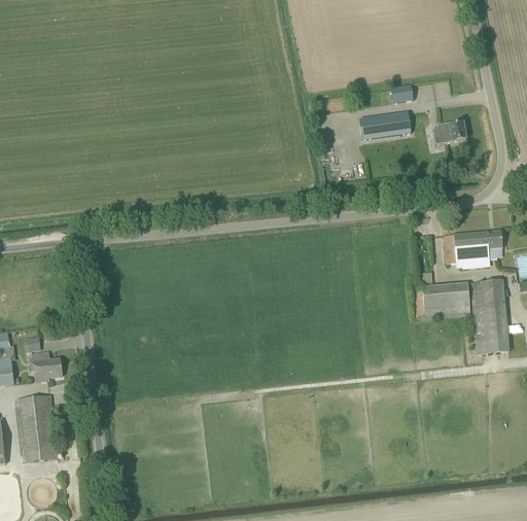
[(410,83),(391,85),(392,99),(412,96),(410,83)]
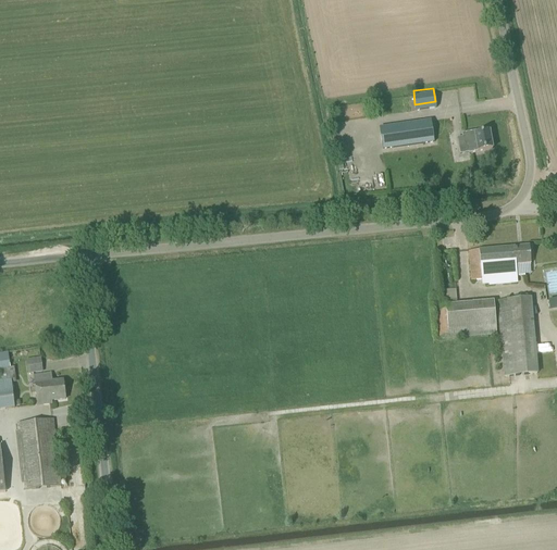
[(431,114),(380,122),(382,144),(433,136),(431,114)]
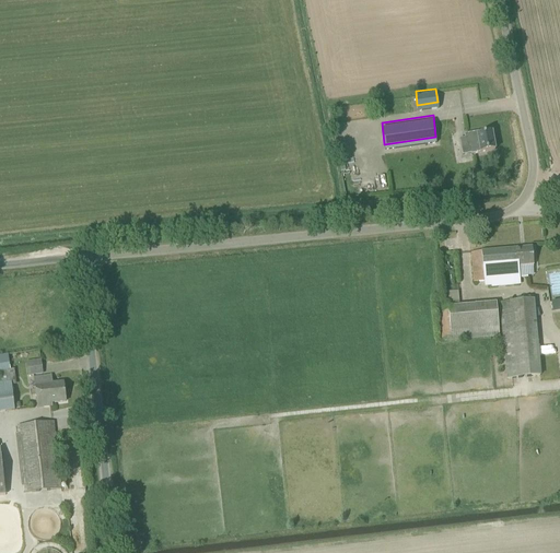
[(483,125),(464,128),(466,140),(469,140),(471,148),(480,146),(494,143),(491,127),(483,128),(483,125)]
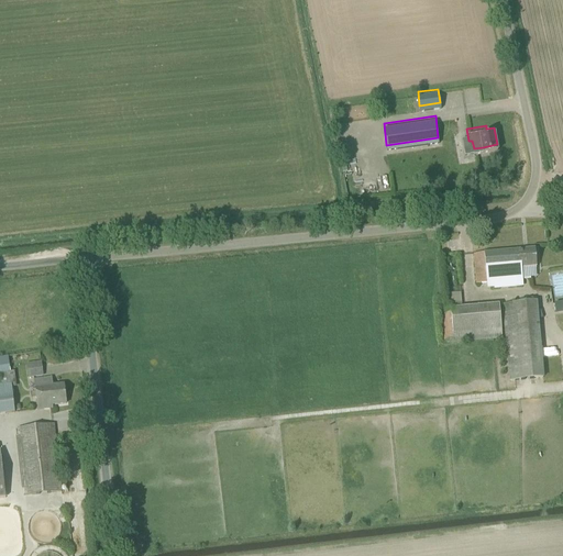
[(475,248),(476,259),(477,277),(522,273),(521,263),(537,260),(536,243),(475,248)]
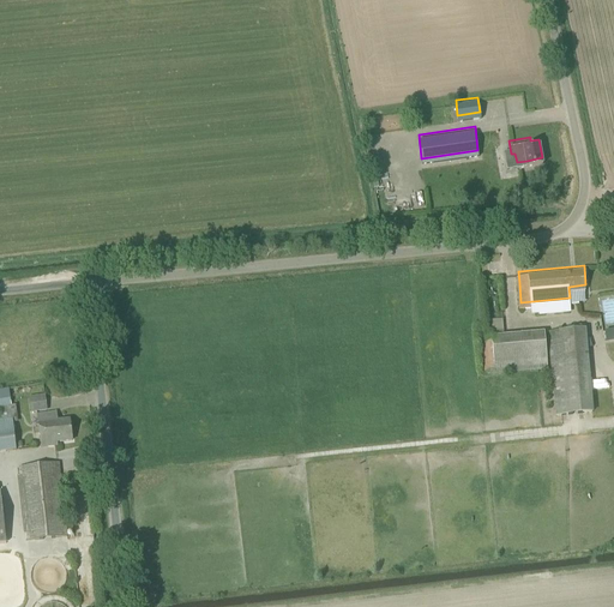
[(602,266),(587,268),(587,284),(603,284),(602,266)]
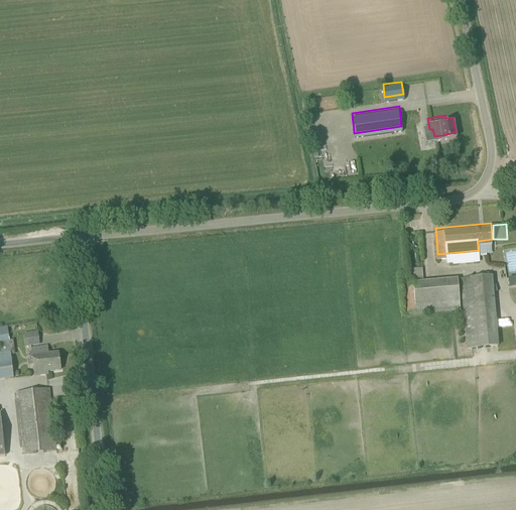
[(421,263),(412,264),(413,274),(422,273),(421,263)]
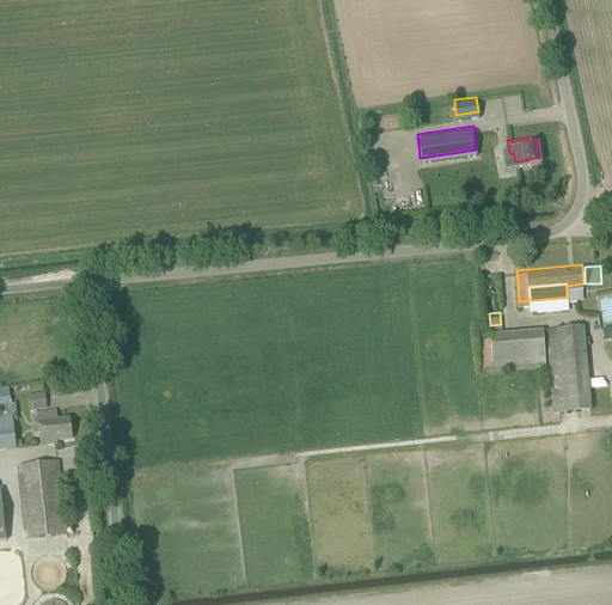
[(554,409),(560,408),(591,405),(583,322),(545,324),(554,409)]
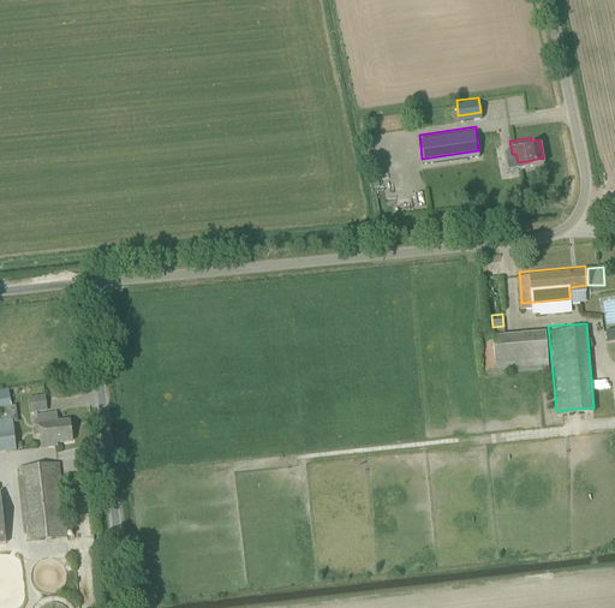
[(485,369),(548,364),(545,327),(483,332),(485,369)]
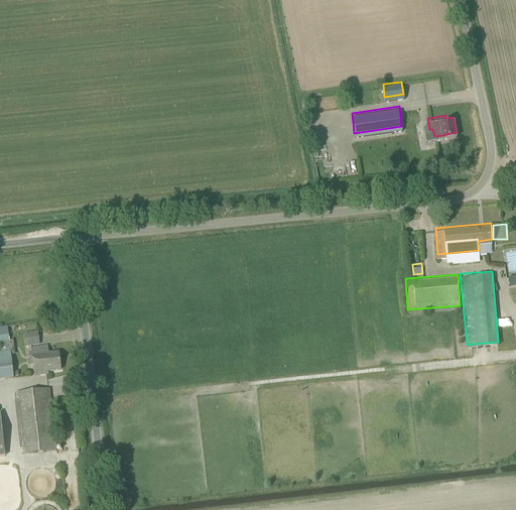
[(0,322),(0,339),(9,338),(7,322),(0,322)]
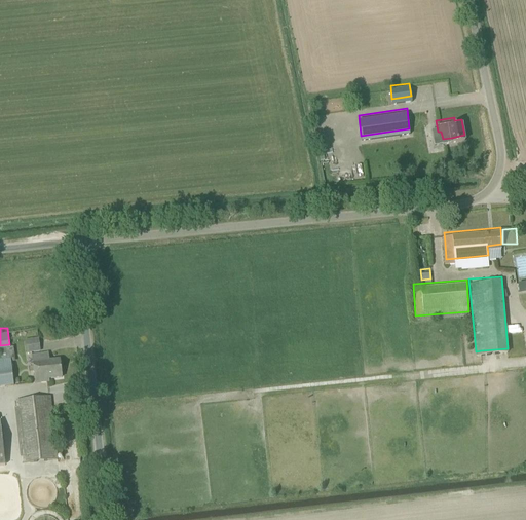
[(61,372),(59,355),(48,356),(48,348),(32,350),(35,378),(47,377),(47,374),(61,372)]
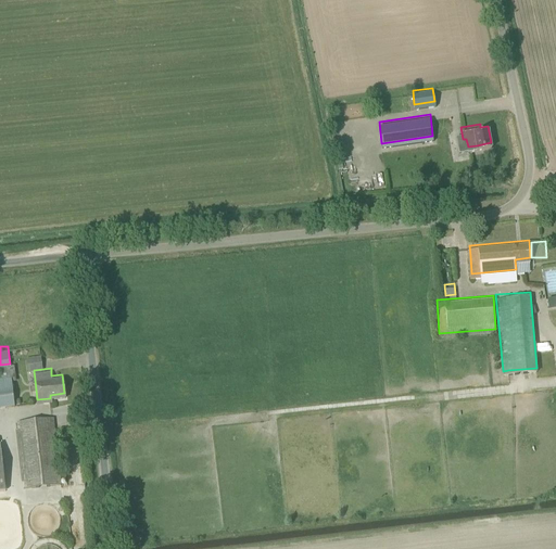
[(11,373),(0,374),(0,403),(14,401),(11,373)]
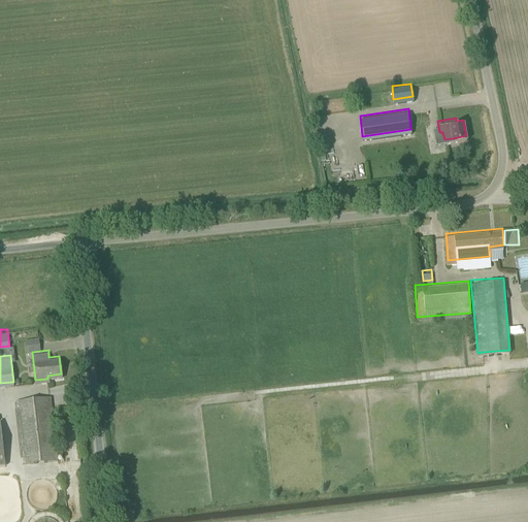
[(50,393),(39,394),(14,397),(23,460),(57,456),(50,393)]
